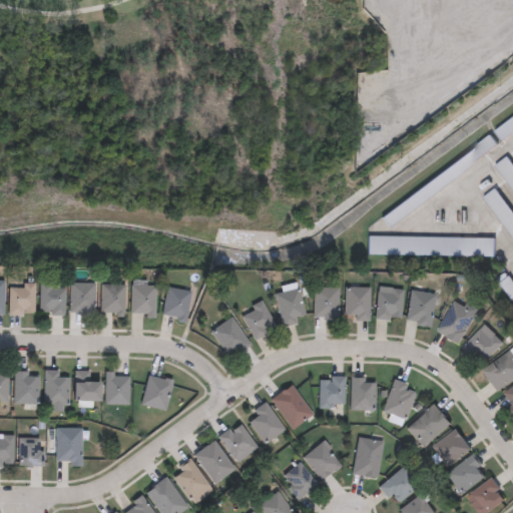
[(495,131),(512,116),(512,131),(502,140),(495,131)]
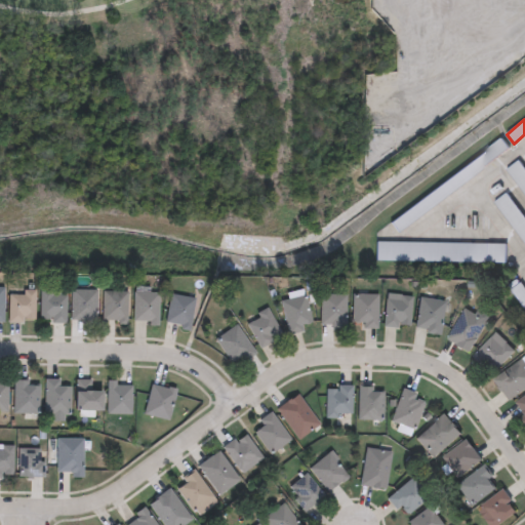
[(509,149),(396,231),(389,220),(501,138),(509,149)]
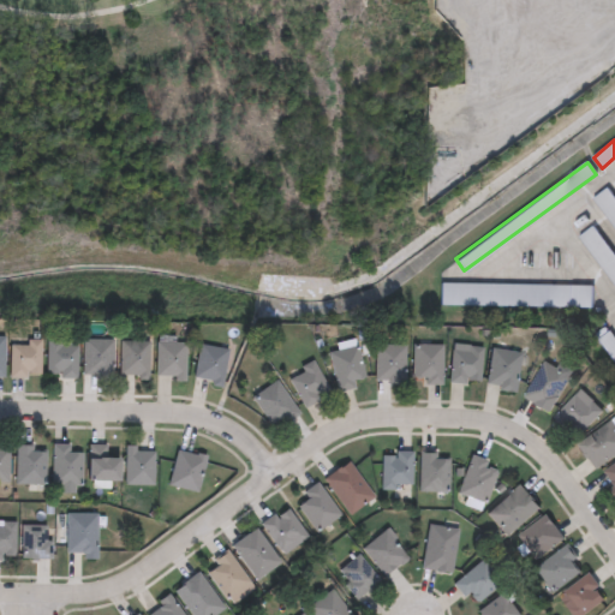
[(608,187),(614,197),(614,227),(593,197),(608,187)]
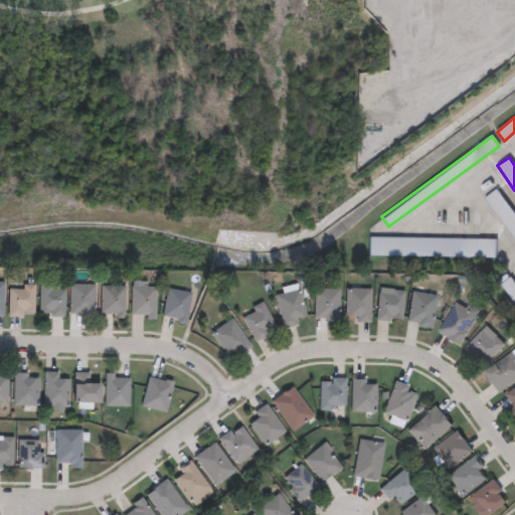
[(514,213),(514,239),(485,197),(497,188),(514,213)]
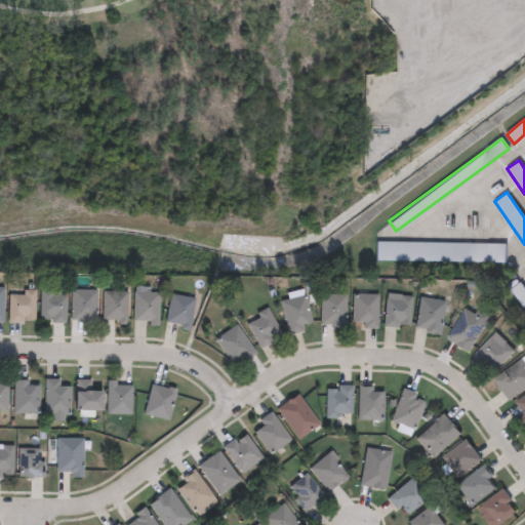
[(375,242),(505,243),(505,261),(375,261),(375,242)]
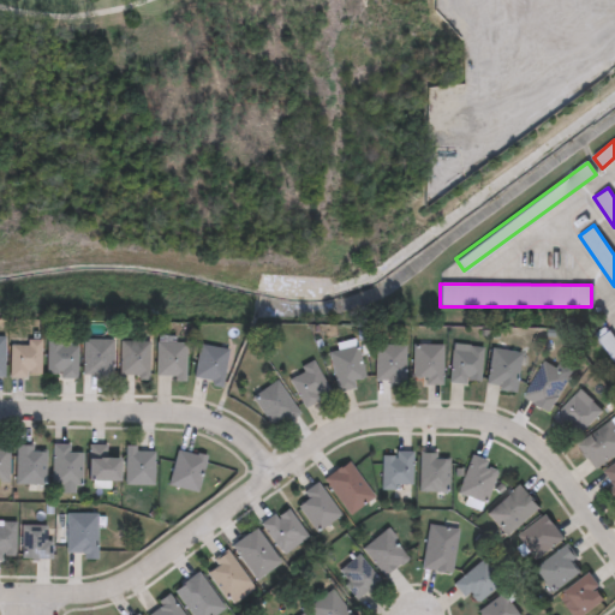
[(112,377),(82,377),(82,339),(112,339),(112,377)]
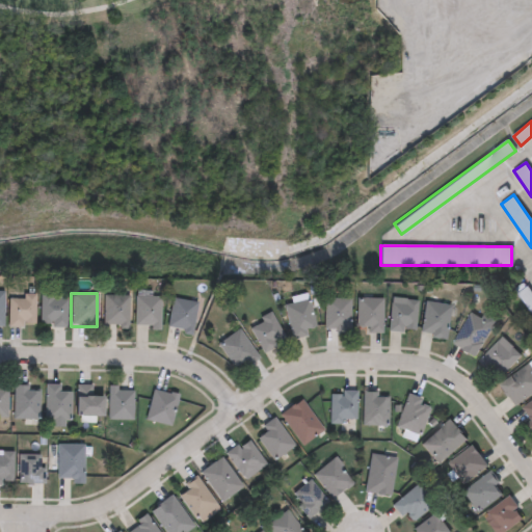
[(38,325),(38,294),(65,294),(65,325),(38,325)]
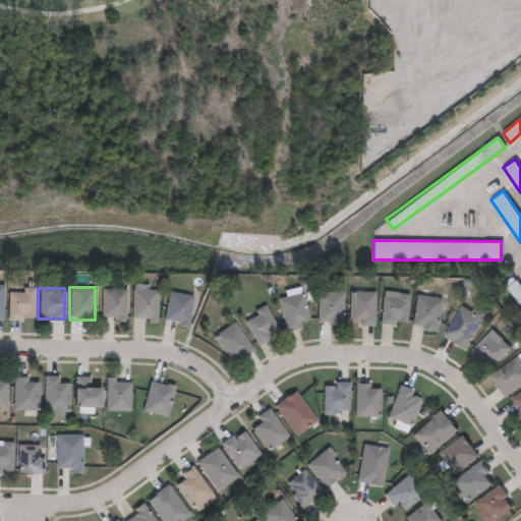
[(101,319),(101,289),(125,289),(125,319),(101,319)]
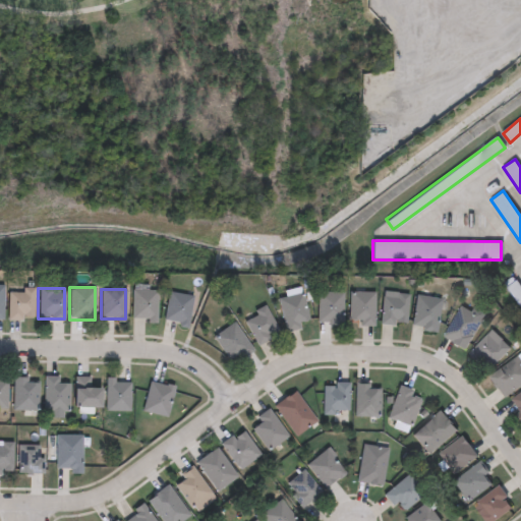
[(131,320),(131,289),(156,289),(156,320),(131,320)]
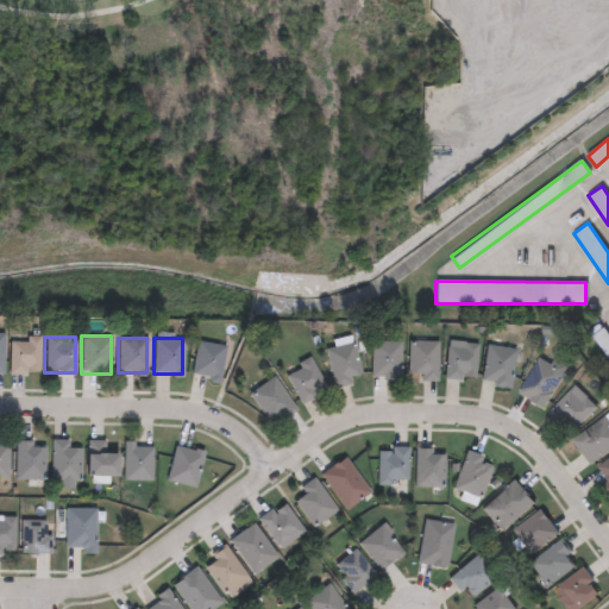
[(39,339),(39,372),(8,372),(8,339),(39,339)]
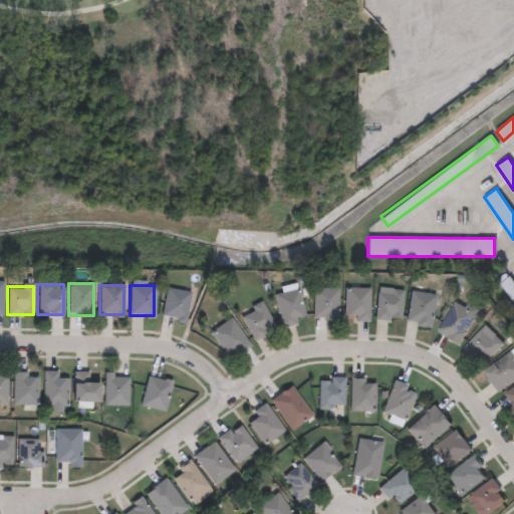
[(336,287),(336,319),(313,319),(313,287),(336,287)]
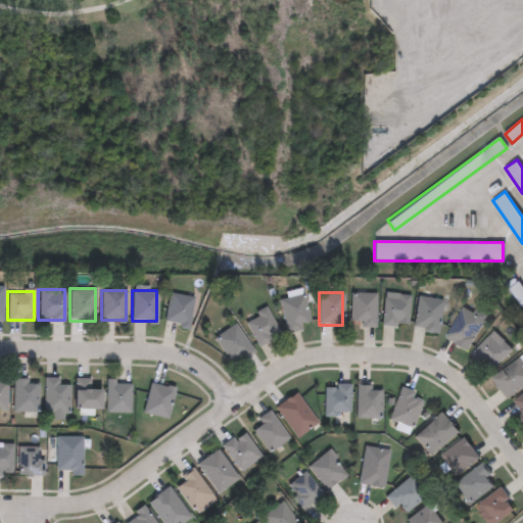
[(375,326),(350,326),(350,292),(375,292),(375,326)]
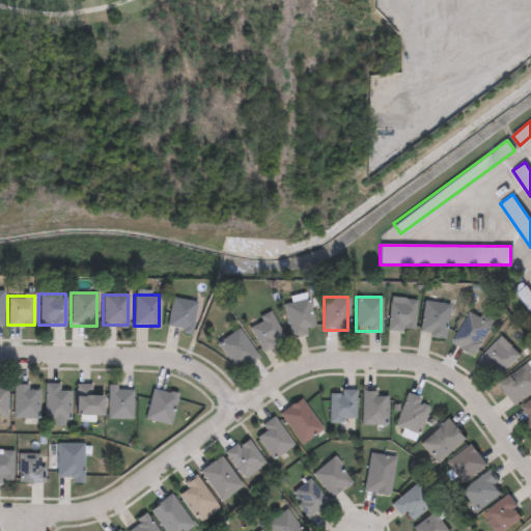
[(168,327),(169,299),(193,299),(192,333),(180,333),(182,327),(168,327)]
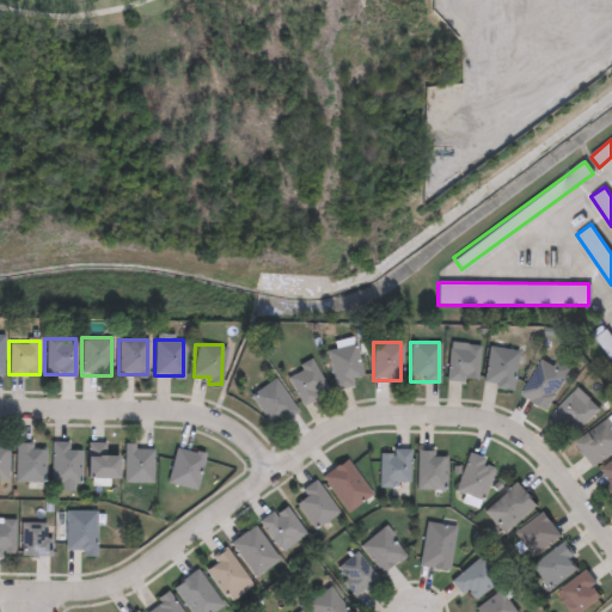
[(335,390),(325,352),(354,344),(362,377),(350,379),(352,385),(335,390)]
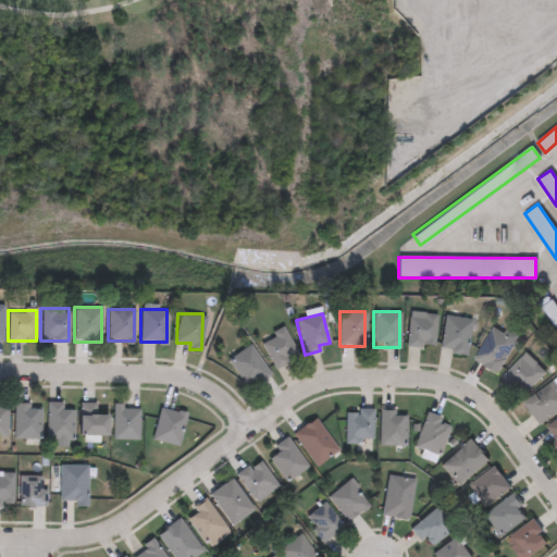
[(434,313),(435,346),(408,347),(407,314),(434,313)]
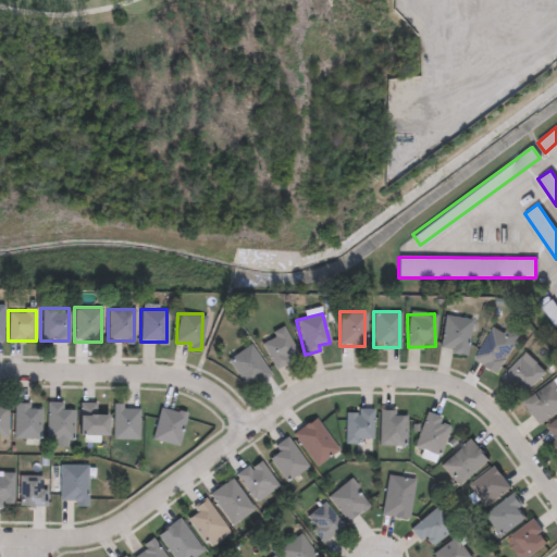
[(471,319),(465,354),(438,349),(445,314),(471,319)]
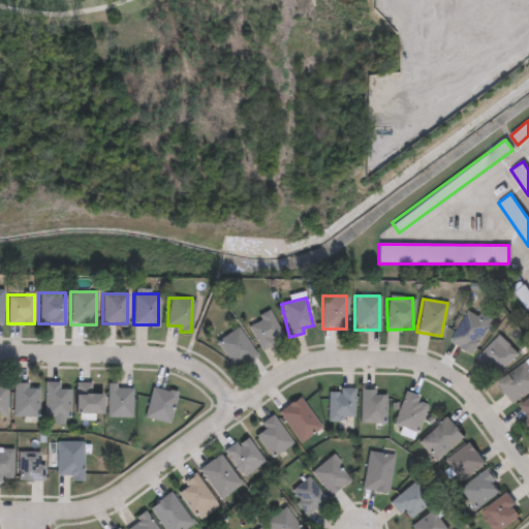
[(259,319),(257,314),(269,309),(282,339),(258,350),(247,324),(259,319)]
